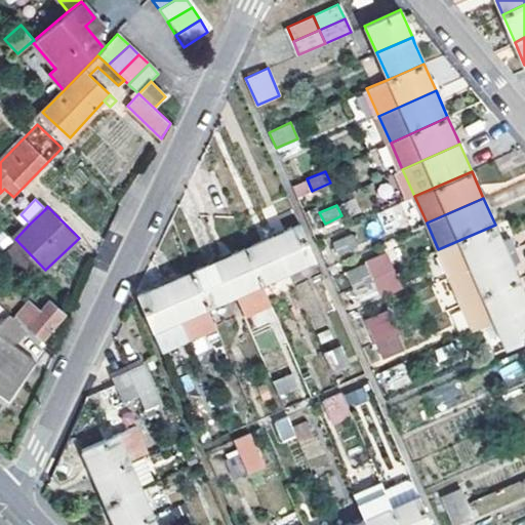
[(300,224),(273,236),(288,269),(315,257),(300,224)]
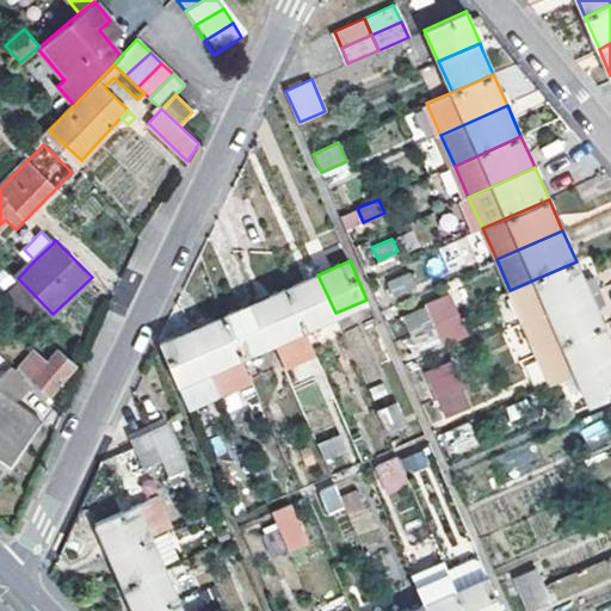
[(576,261),(510,290),(524,321),(549,310),(590,292),(576,261)]
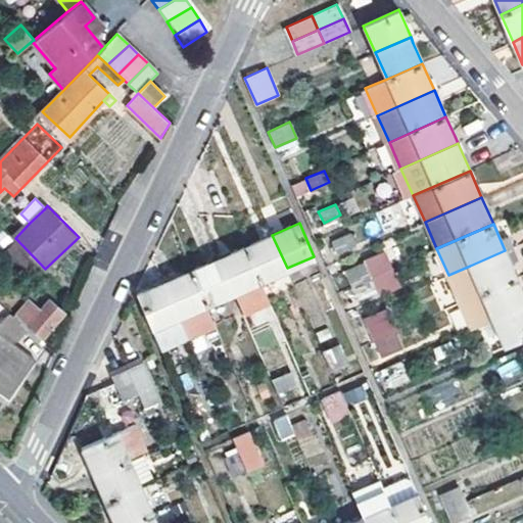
[(352,233),(331,239),(336,254),(358,248),(352,233)]
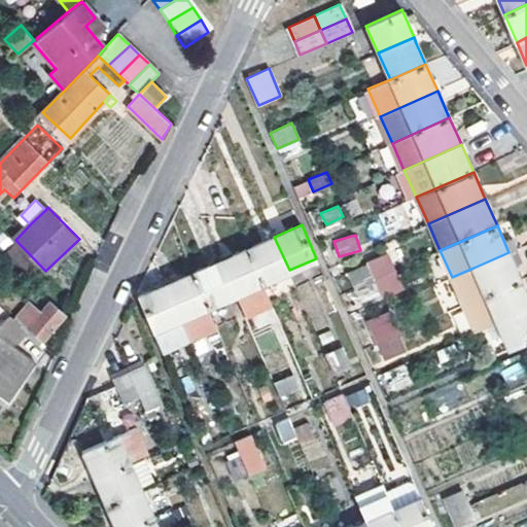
[(274,237),(247,248),(261,282),(289,270),(274,237)]
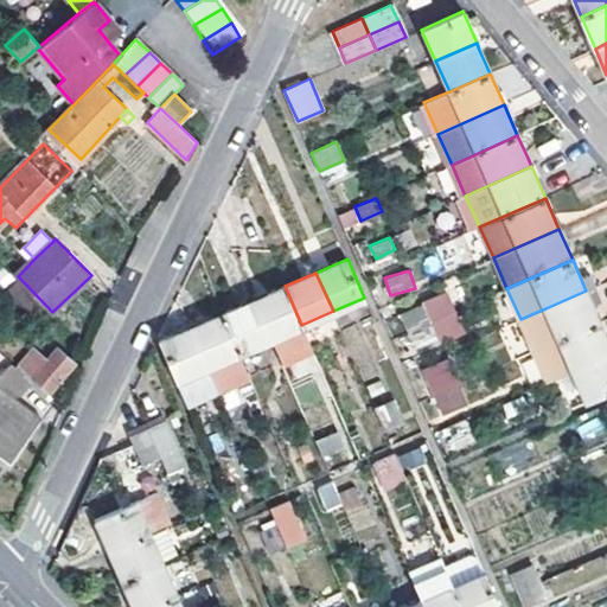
[(16,281),(0,295),(29,323),(44,308),(16,281)]
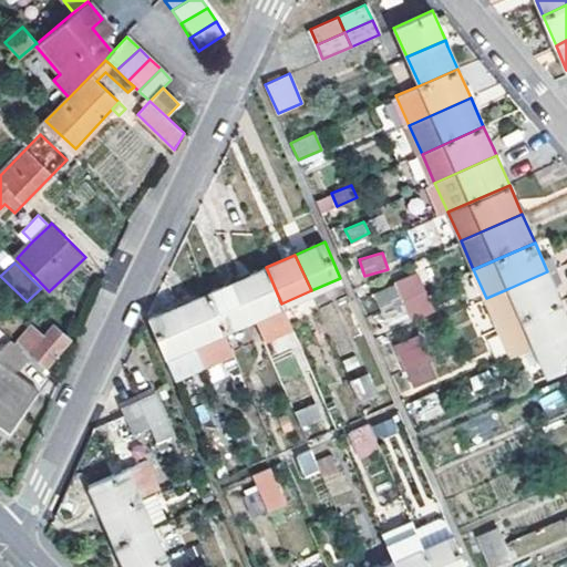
[(266,267),(236,280),(253,317),(281,303),(266,267)]
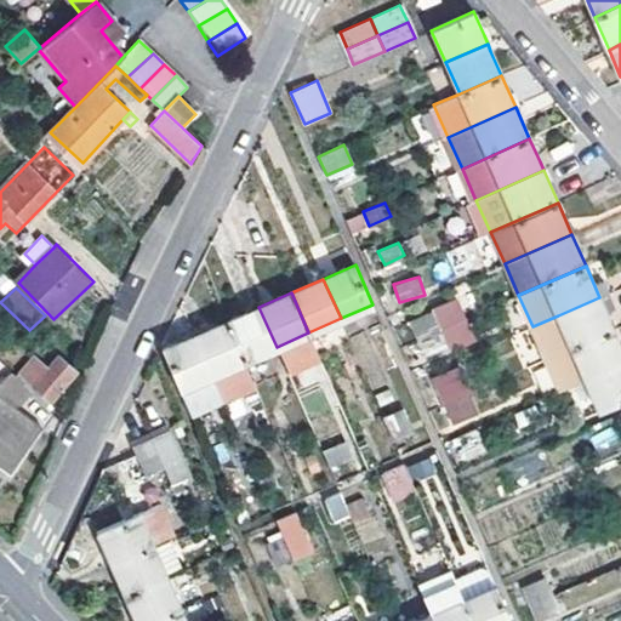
[(614,330),(599,297),(558,315),(533,326),(547,359),(571,347),(614,330)]
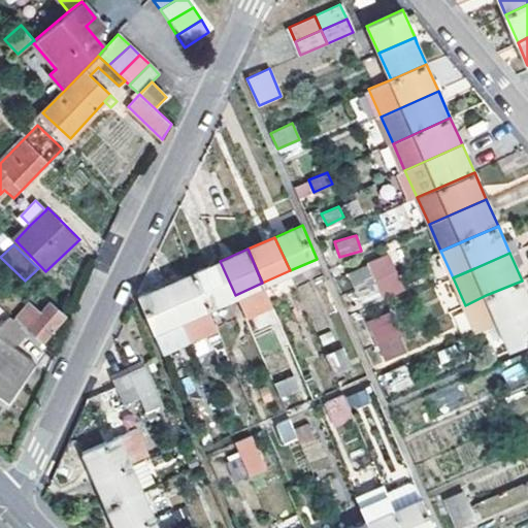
[(350,273),(357,288),(395,271),(388,254),(368,262),(369,264),(350,273)]
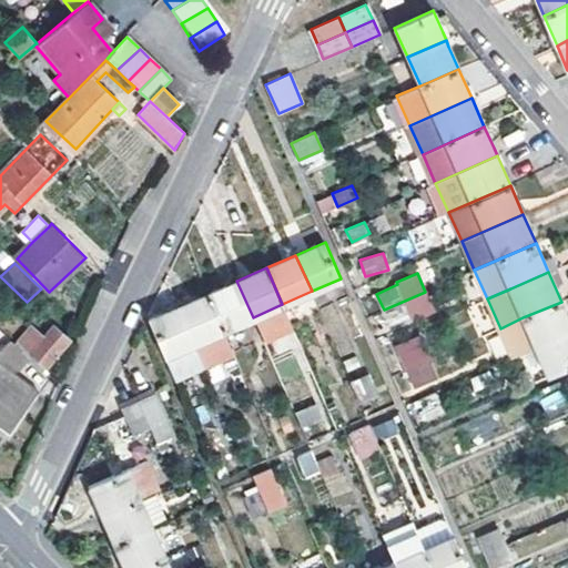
[(236,281),(208,294),(223,330),(253,317),(236,281)]
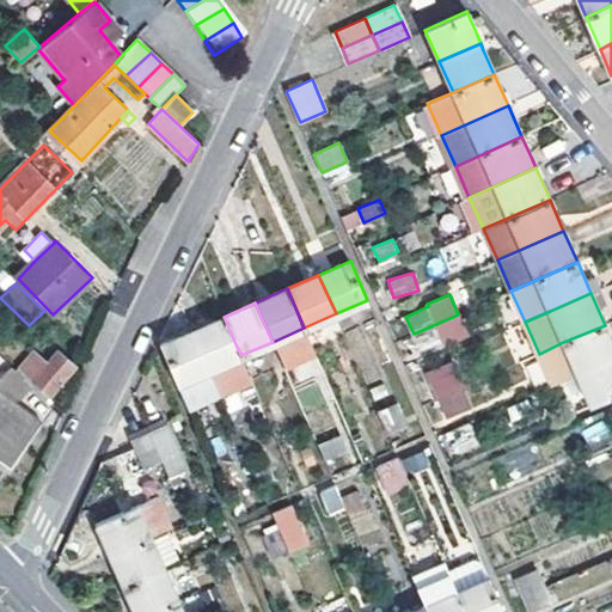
[(458,314),(414,334),(420,349),(442,340),(444,342),(466,332),(458,314)]
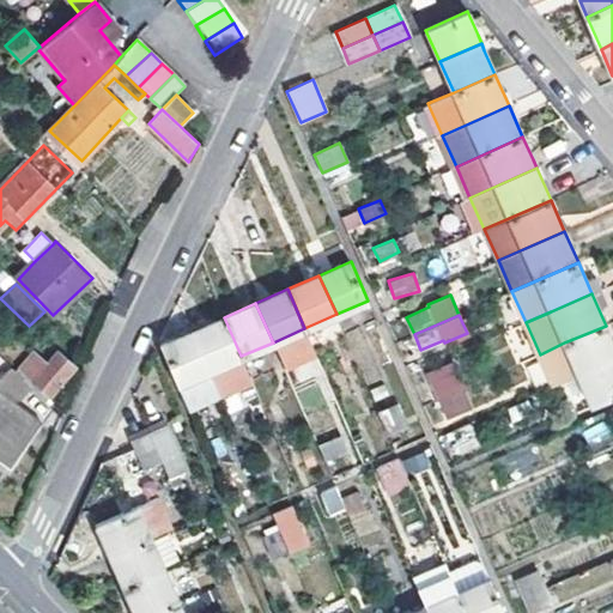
[(224,317),(192,331),(210,370),(241,356),(224,317)]
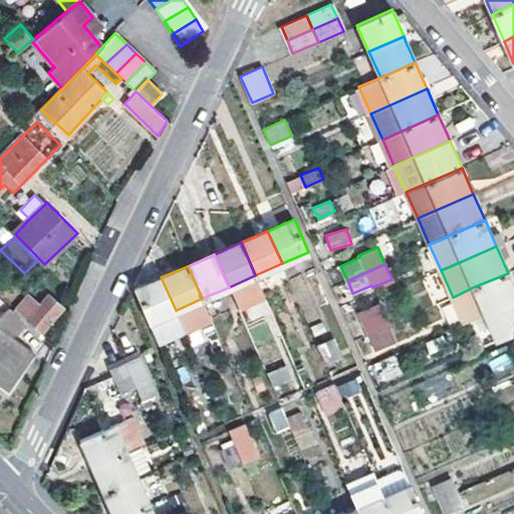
[(513,286),(508,273),(473,287),(453,297),(464,323),(474,319),(485,314),(513,301),(513,286)]
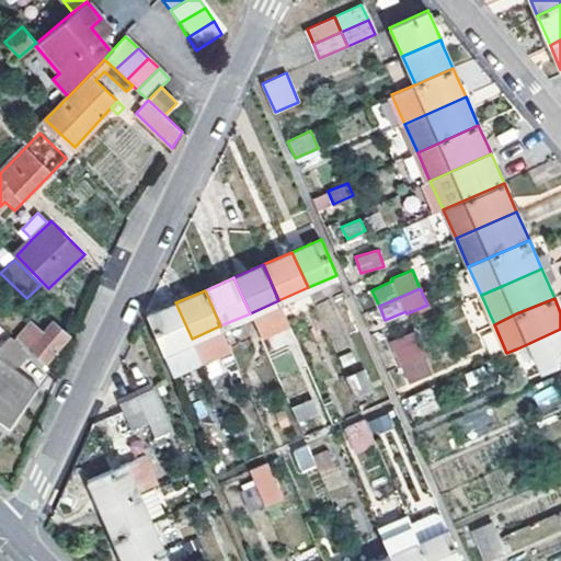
[(278,300),(250,313),(260,335),(288,323),(278,300)]
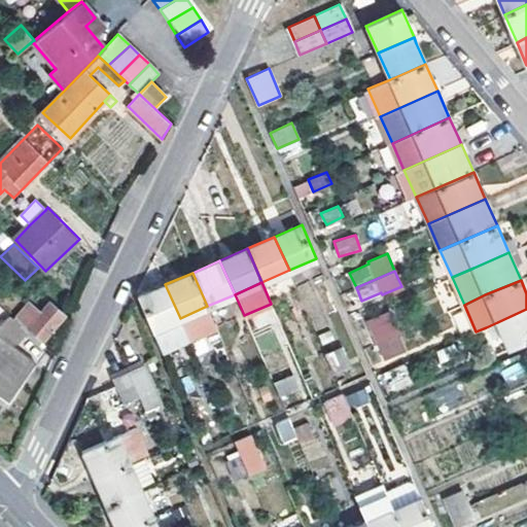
[(138,296),(162,350),(189,338),(180,318),(165,284),(138,296)]
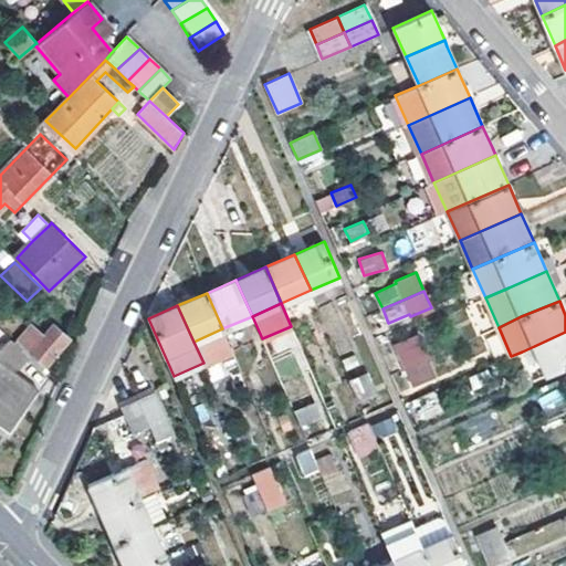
[(54,324),(25,354),(42,370),(70,339),(54,324)]
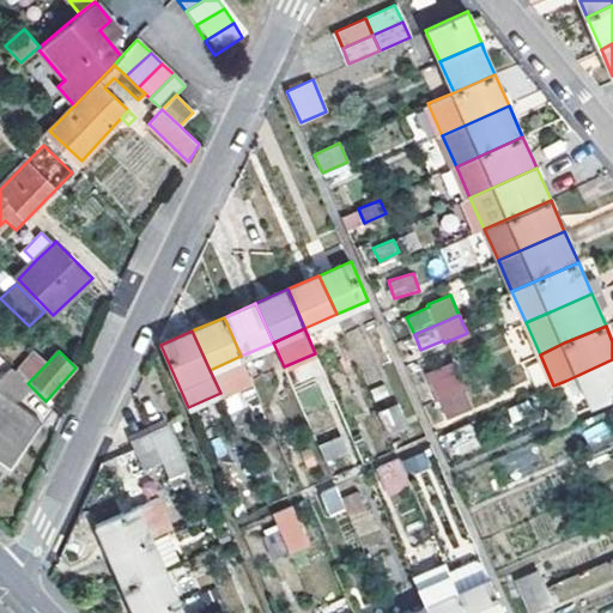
[(612,359),(578,375),(584,388),(593,406),(612,396),(612,359)]
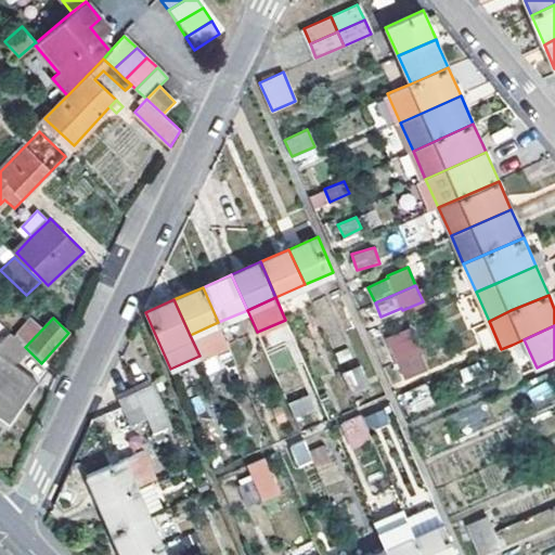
[(411,327),(389,338),(399,360),(418,351),(421,350),(411,327)]
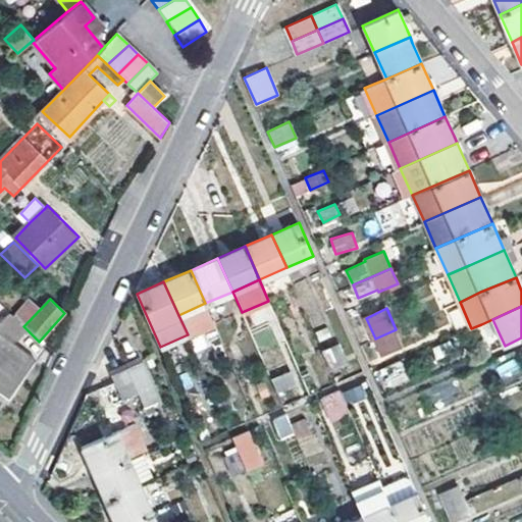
[(4,346),(21,324),(8,311),(0,318),(0,388),(6,394),(28,364),(4,346)]
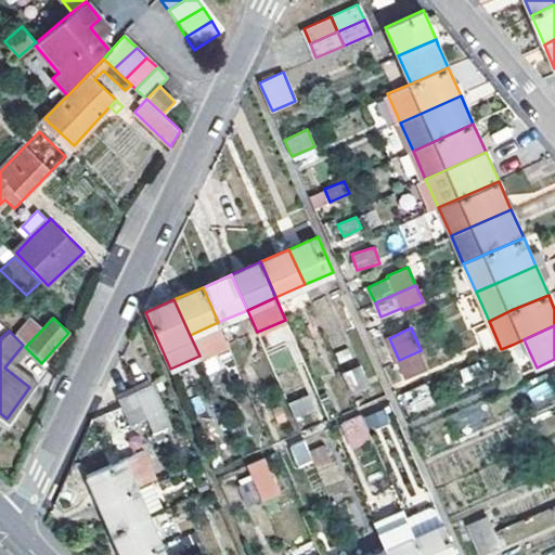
[(517,356),(529,351),(524,339),(512,345),(517,356)]
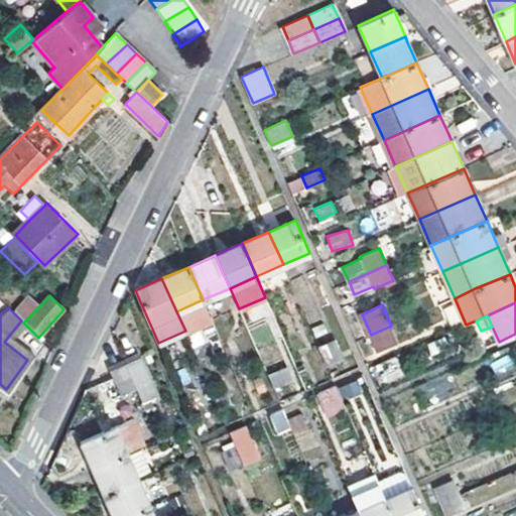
[(389,327),(371,335),(376,346),(394,339),(389,327)]
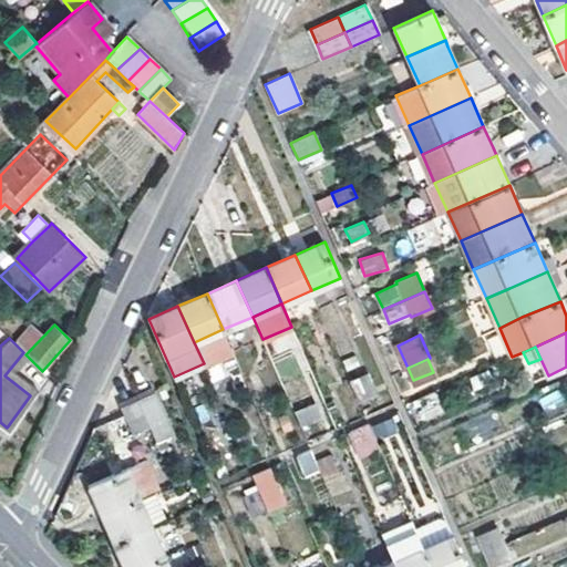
[(364,373),(350,380),(359,400),(372,393),(364,373)]
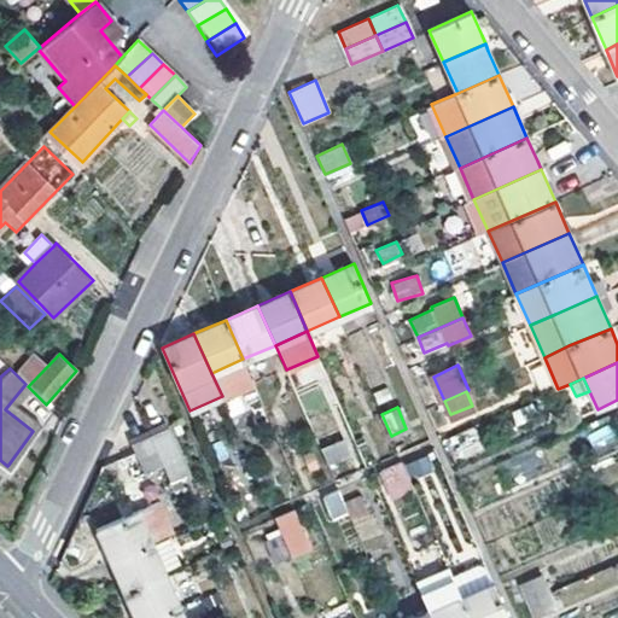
[(587,435),(596,453),(617,442),(608,424),(587,435)]
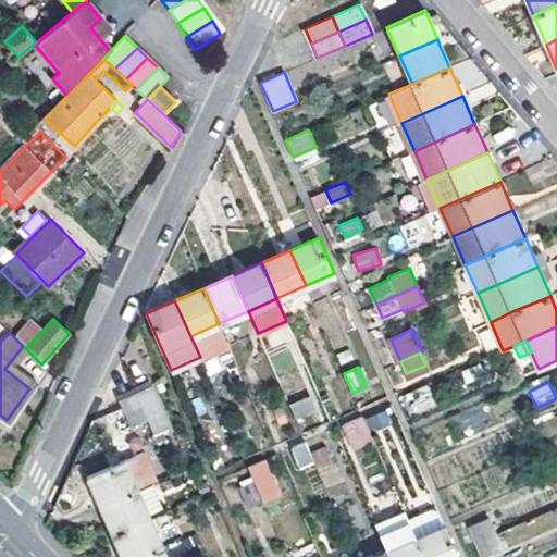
[(428,383),(411,391),(418,408),(435,400),(428,383)]
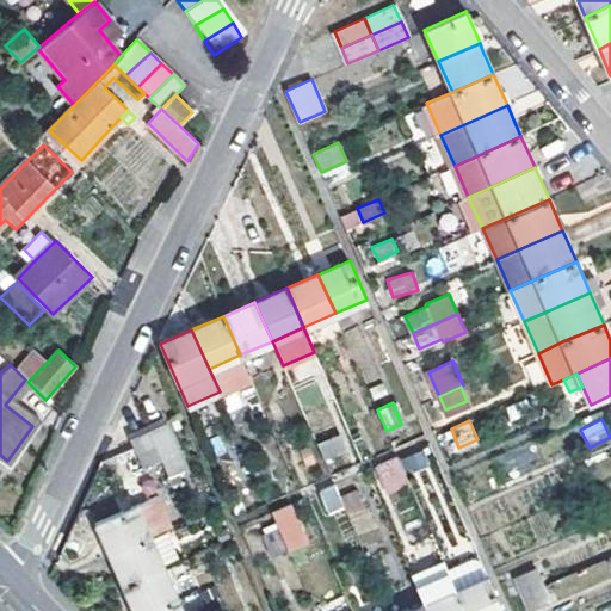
[(167,425),(149,432),(161,460),(166,471),(184,462),(167,425)]
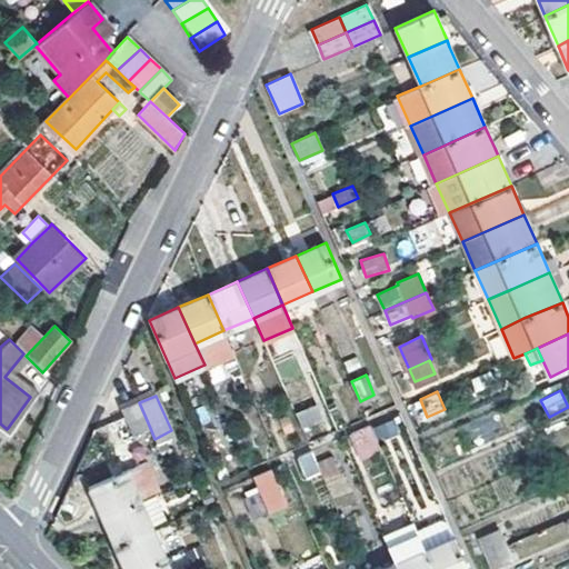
[(150,428),(139,402),(122,409),(133,435),(150,428)]
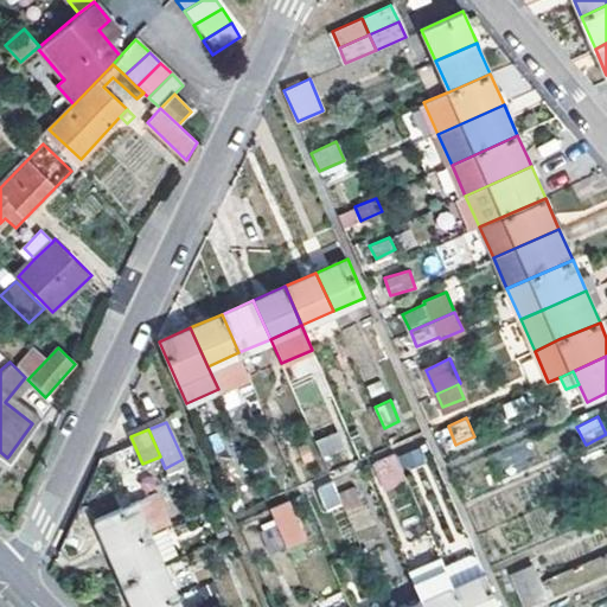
[(338,436),(317,443),(323,458),(343,448),(338,436)]
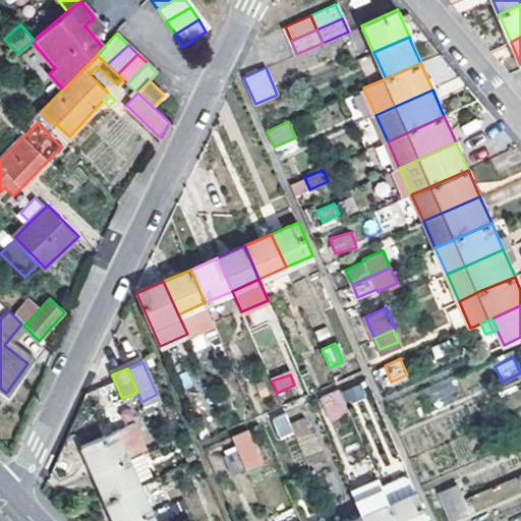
[(361,384),(343,390),(348,403),(366,397),(361,384)]
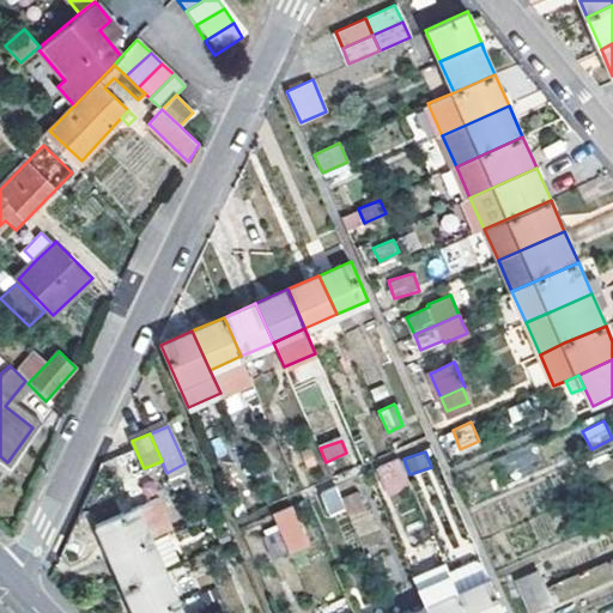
[(399,457),(378,466),(387,485),(407,477),(399,457)]
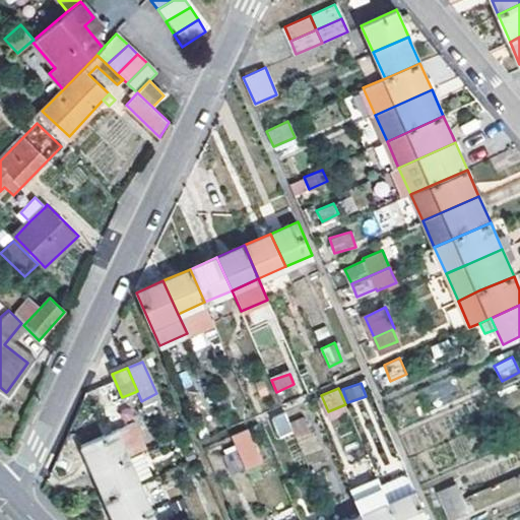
[(229,397),(216,401),(222,414),(234,409),(229,397)]
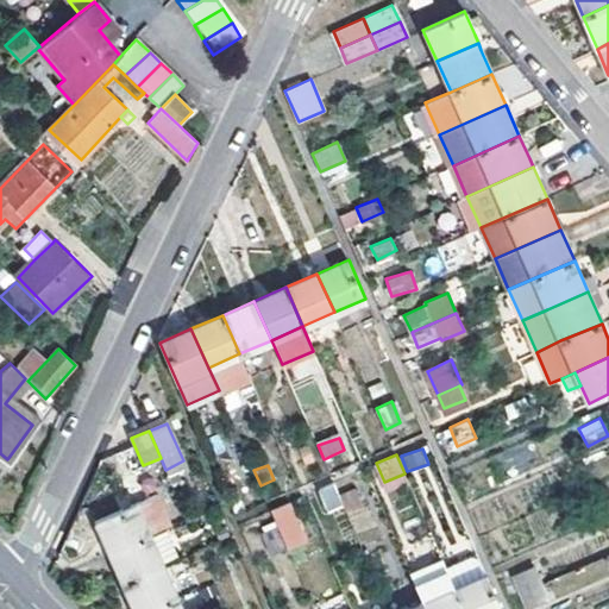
[(318,489),(326,512),(343,506),(334,483),(318,489)]
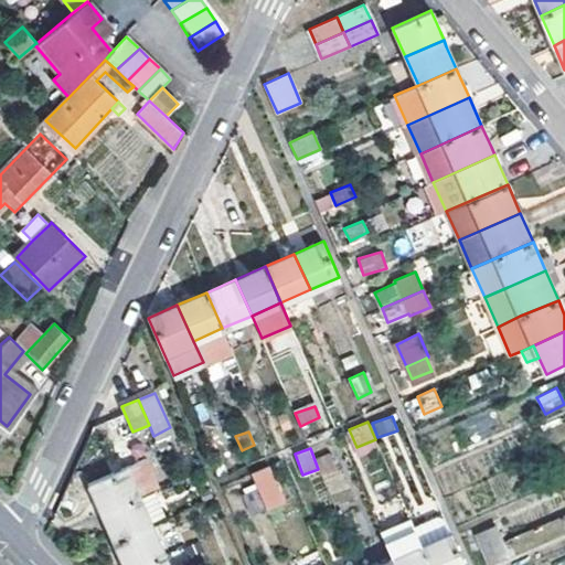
[(334,467),(328,454),(316,458),(321,472),(334,467)]
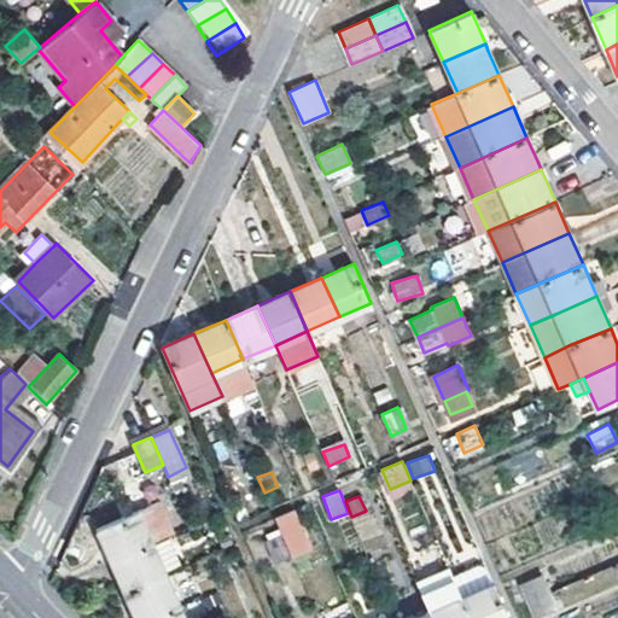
[(274,517),(283,534),(289,549),(307,542),(293,508),(274,517)]
